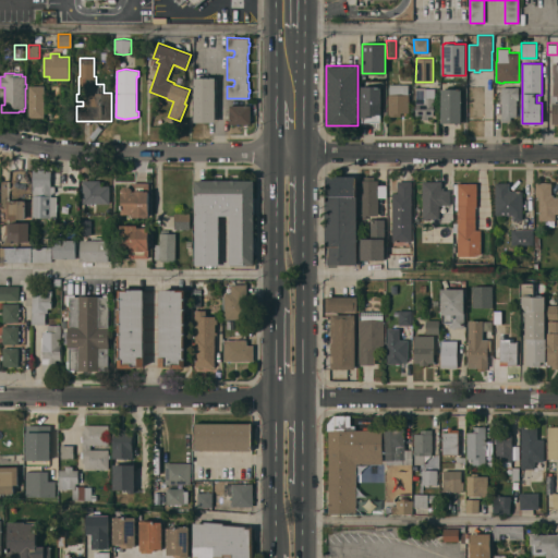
[(216,121),(195,121),(195,77),(216,77),(216,121)]
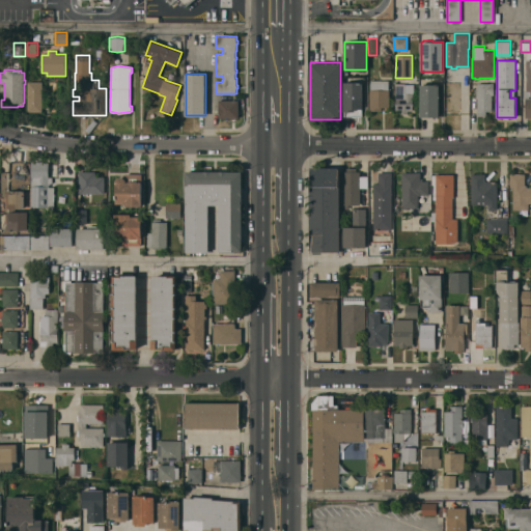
[(370,89),(371,80),(389,80),(389,89),(390,89),(389,107),(382,107),(382,110),(369,110),(370,89)]
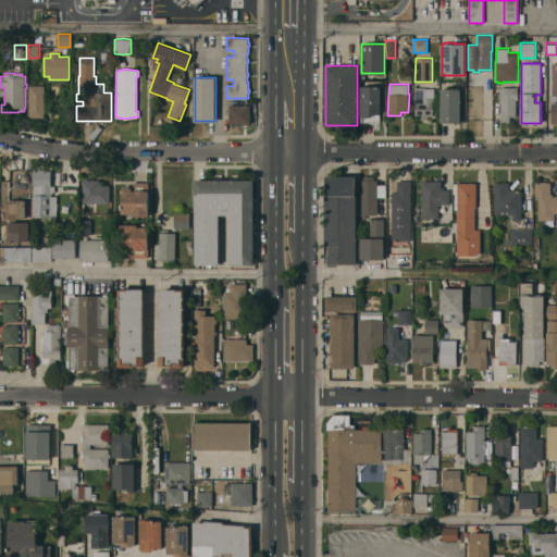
[(45,98),(49,98),(49,103),(45,103),(45,116),(29,116),(29,86),(45,86),(45,98)]
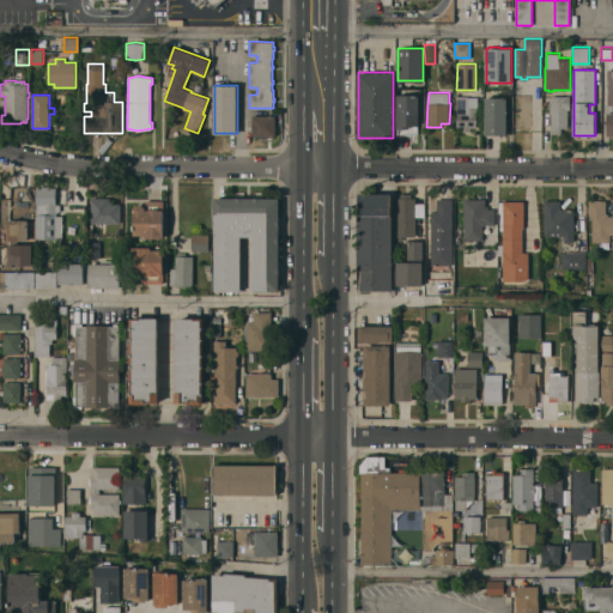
[(398,95),(419,95),(419,126),(418,126),(418,134),(399,134),(399,128),(398,128),(398,95)]
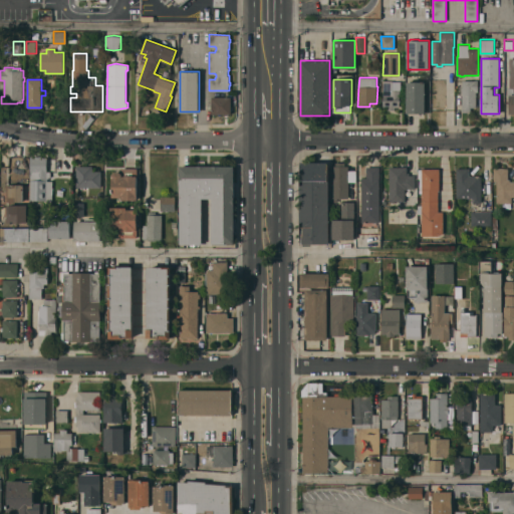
[(462,91),(461,91),(461,87),(462,87),(462,80),(476,80),(476,79),(478,79),(478,91),(476,91),(476,107),(471,107),(471,110),(462,110),(462,91)]
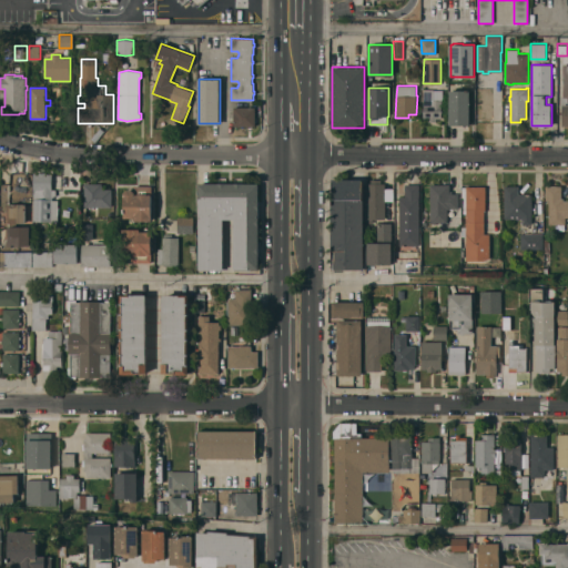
[(424,89),(434,89),(434,90),(444,90),(444,101),(442,101),(442,118),(436,118),(436,122),(429,121),(429,118),(424,118),(424,89)]
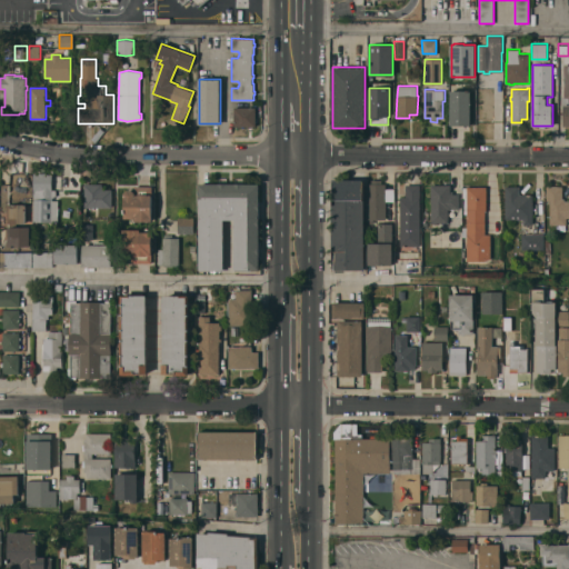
[(450,90),(470,90),(470,125),(450,125),(450,90)]
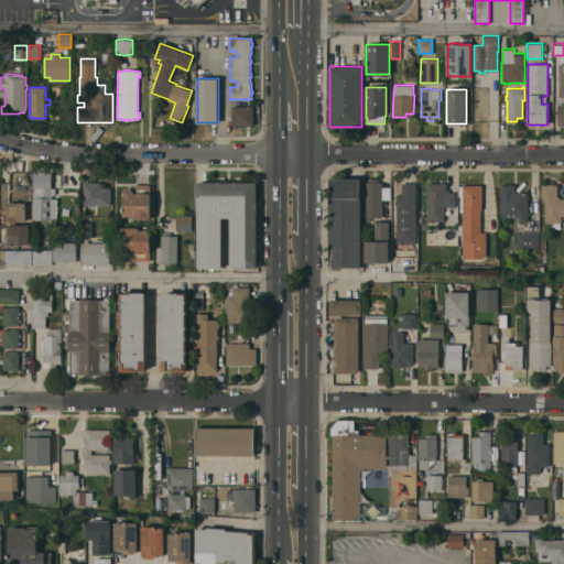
[(253,106),(253,125),(250,125),(250,126),(246,126),(246,125),(232,125),(232,106),(253,106)]
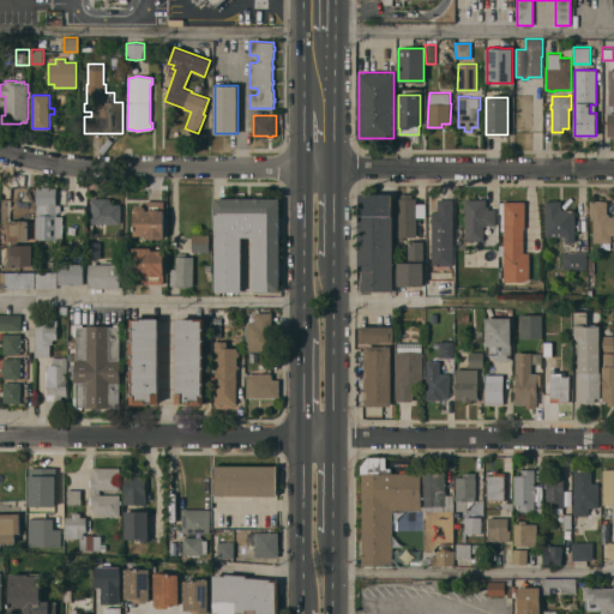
[(58,211),(56,211),(56,216),(58,216),(64,216),(62,239),(58,239),(36,238),(37,204),(36,204),(36,187),(43,187),(43,186),(50,186),(50,187),(56,187),(56,204),(58,204),(61,204),(60,211),(58,211)]
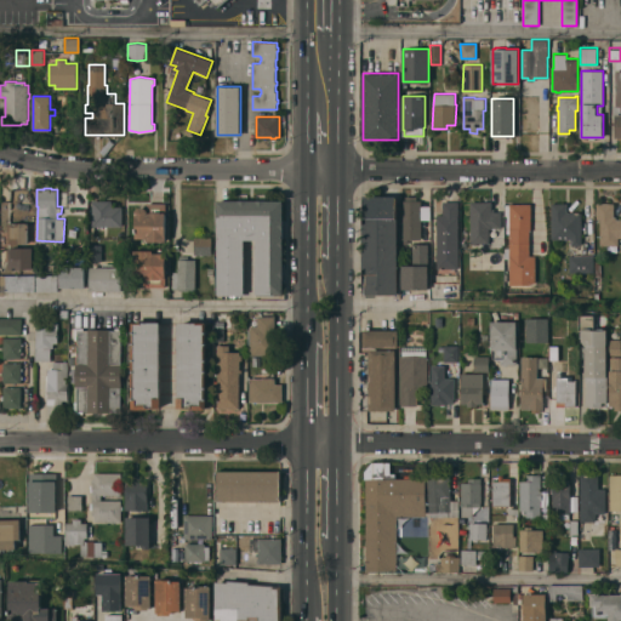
[(363,198),(364,198),(363,195),(396,195),(396,197),(397,197),(397,217),(398,217),(398,294),(363,294),(363,198)]
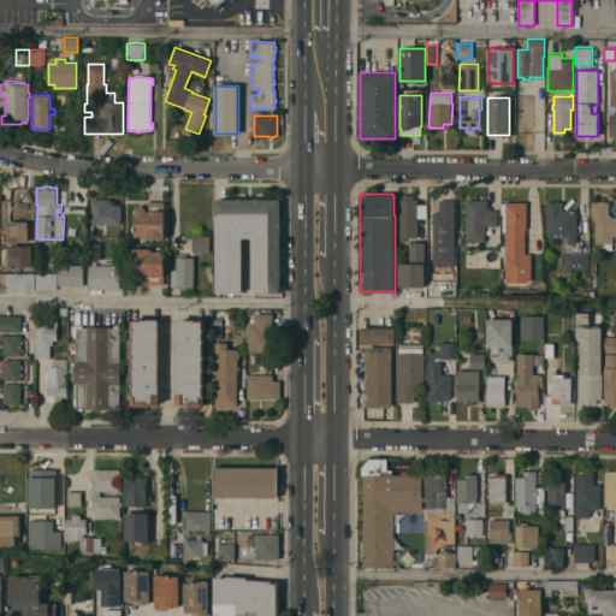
[(398,199),(402,199),(402,194),(413,194),(413,199),(418,199),(418,203),(426,203),(426,217),(418,217),(418,237),(404,237),(404,243),(397,243),(398,199)]
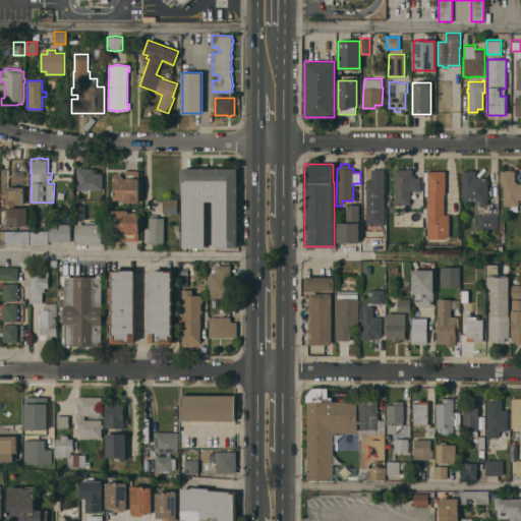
[(77,189),(77,168),(95,168),(95,173),(103,173),(103,189),(77,189)]
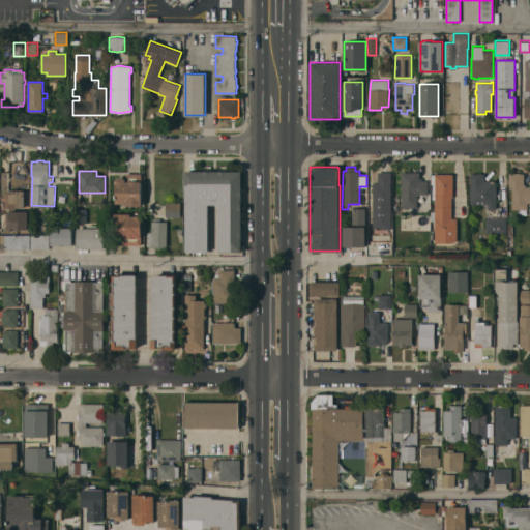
[(185,171),(241,171),(241,187),(242,187),(242,202),(241,202),(241,249),(218,251),(218,204),(208,204),(208,251),(185,251),(185,171)]
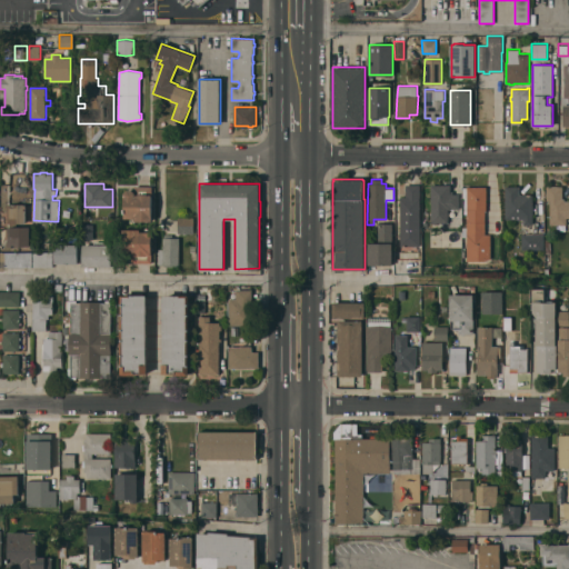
[(420,245),(421,245),(421,252),(401,252),(401,246),(400,246),(400,237),(398,237),(398,233),(400,233),(400,196),(406,196),(406,183),(420,183),(420,245)]
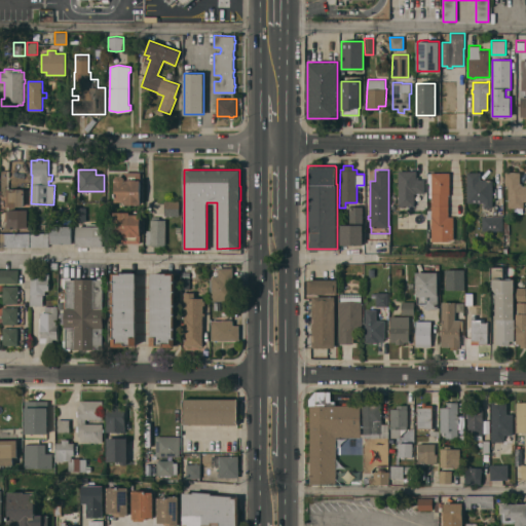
[(416,171),(416,176),(419,176),(419,179),(424,179),(424,192),(414,192),(414,205),(404,205),(404,207),(402,207),(402,205),(399,205),(399,171),(416,171)]
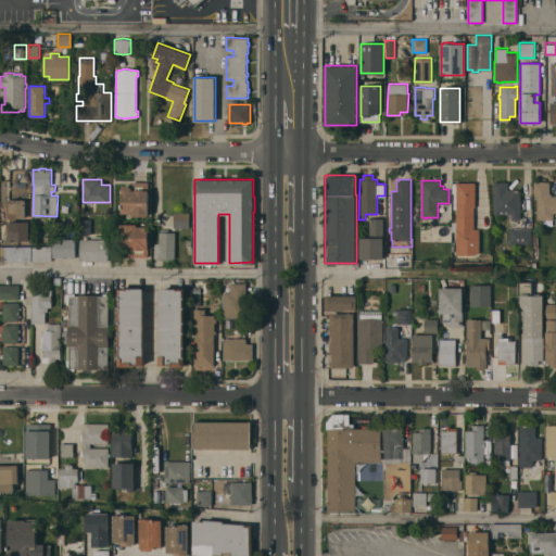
[(149,181),(149,191),(149,215),(131,215),(131,213),(122,213),(122,188),(125,185),(130,185),(133,188),(131,181),(149,181)]
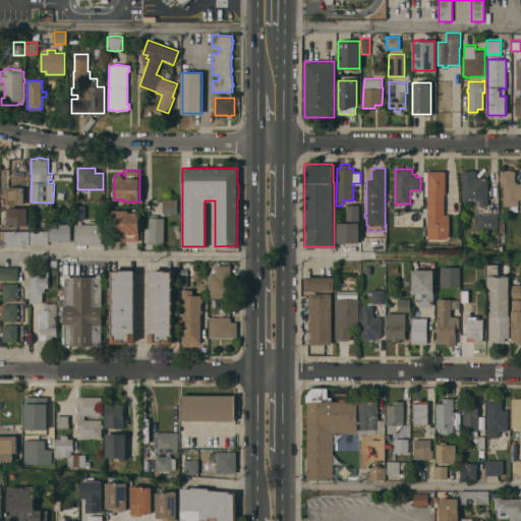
[(427,238),(427,217),(424,217),(423,208),(427,208),(427,195),(425,195),(425,180),(423,180),(423,171),(427,171),(427,170),(445,170),(446,192),(444,192),(445,214),(449,214),(449,236),(444,238),(427,238)]
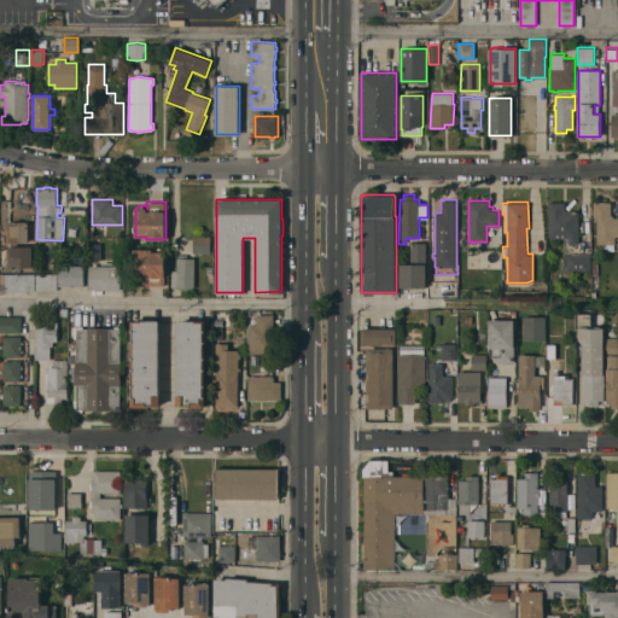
[(578,244),(567,243),(567,238),(548,238),(549,202),(564,202),(564,210),(579,210),(578,244)]
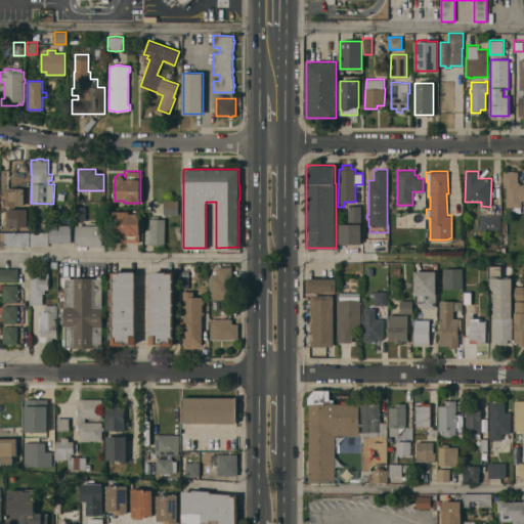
[(523,200),(522,200),(522,207),(507,207),(507,183),(504,183),(504,171),(518,171),(518,182),(520,182),(520,184),(523,184),(523,200)]
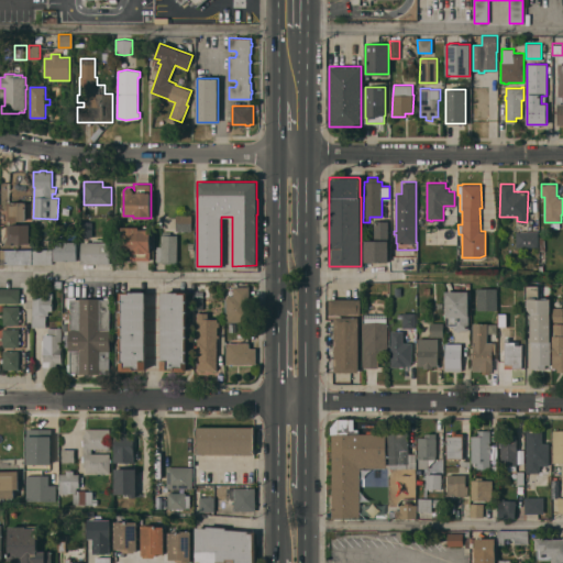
[(26,220),(11,220),(8,219),(8,212),(10,212),(10,205),(15,205),(15,201),(25,201),(26,220)]
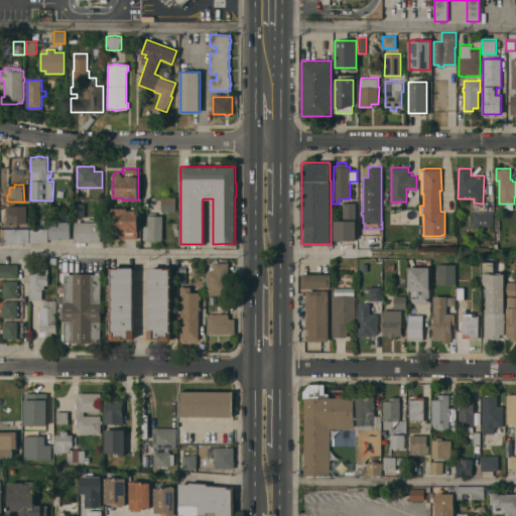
[(176,197),(176,211),(161,211),(161,197),(176,197)]
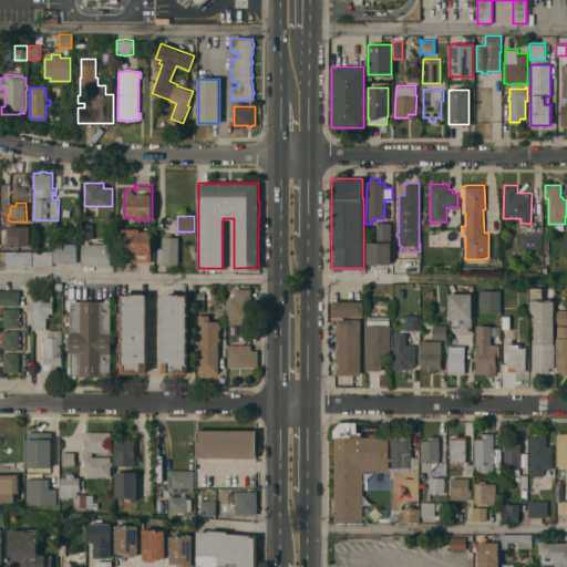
[(391,263),(368,263),(368,241),(377,241),(377,222),(391,222),(391,263)]
